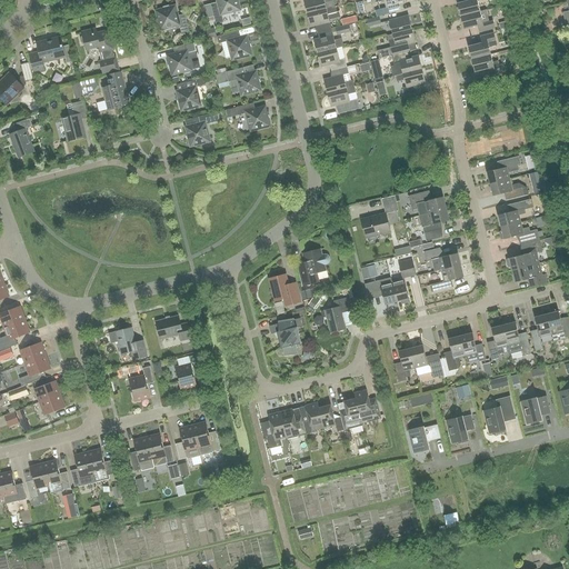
[(217,0),(218,2),(210,5),(216,25),(223,22),(221,15),(239,10),(237,0),(217,0)]
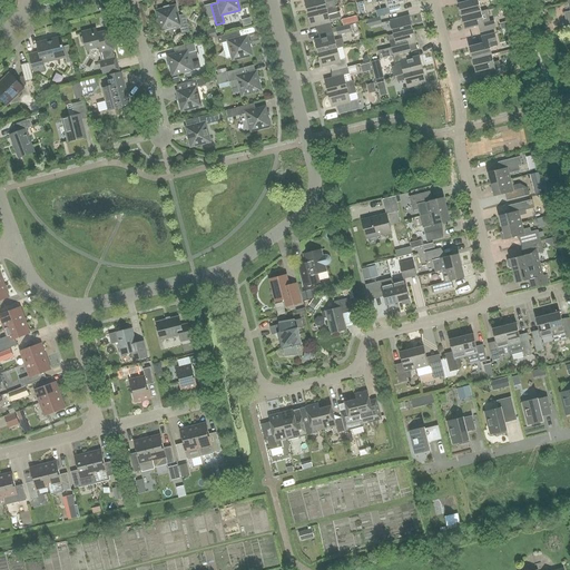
[(305,0),(304,0),(307,13),(335,7),(335,5),(333,0),(305,0)]
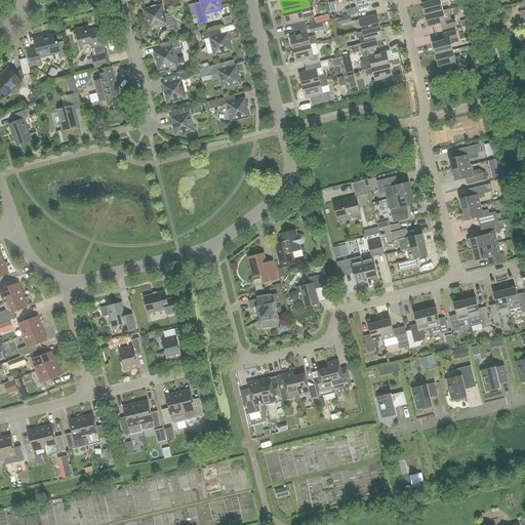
[(425,15),(443,10),(440,0),(434,0),(435,0),(421,3),(425,15)]
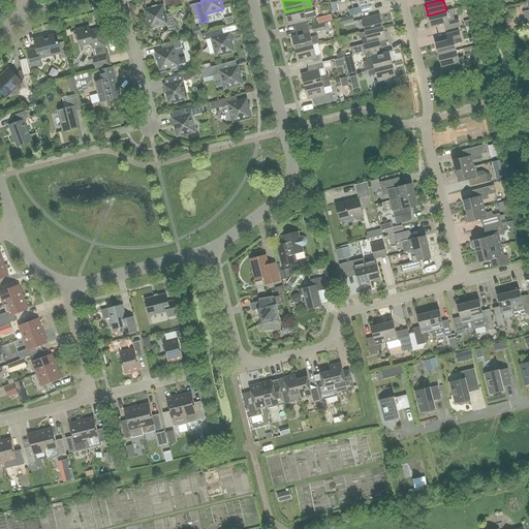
[(168,31),(176,29),(172,13),(164,16),(162,6),(146,10),(146,12),(144,12),(146,19),(148,19),(150,28),(153,27),(154,29),(163,26),(163,24),(166,24),(168,31)]
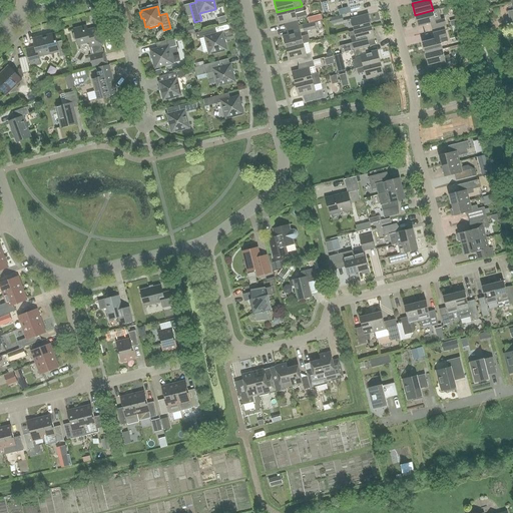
[(302,6),(277,12),(280,24),(298,20),(296,13),(304,11),(302,6)]
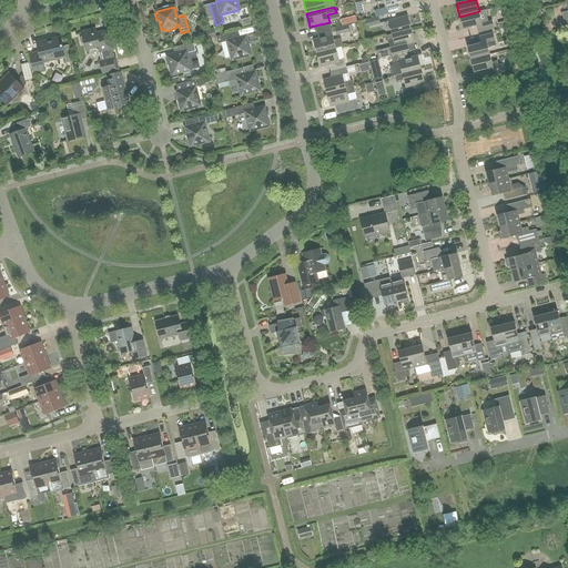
[(485,10),(479,11),(459,17),(463,29),(476,26),(478,32),(494,28),(493,21),(488,22),(485,10)]
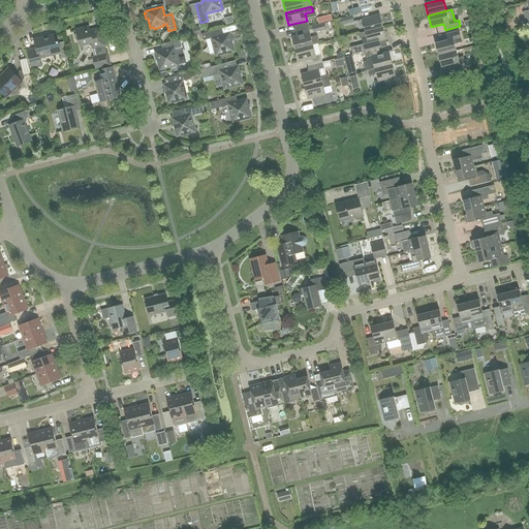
[(365,32),(383,27),(380,14),(362,20),(365,32)]
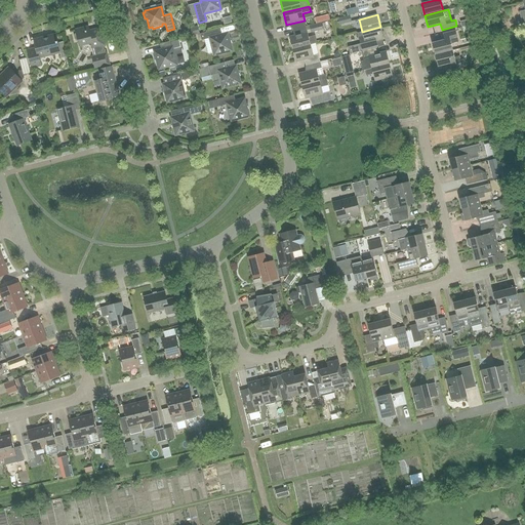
[(337,18),(339,25),(352,22),(350,15),(337,18)]
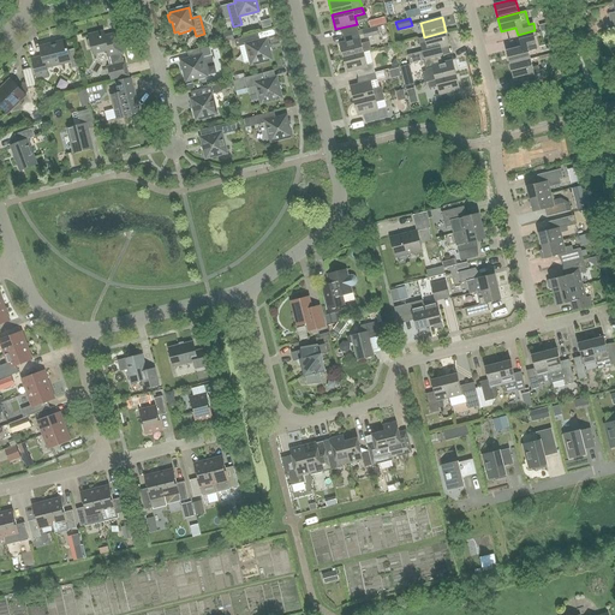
[(377,27),(363,30),(365,39),(378,35),(377,27)]
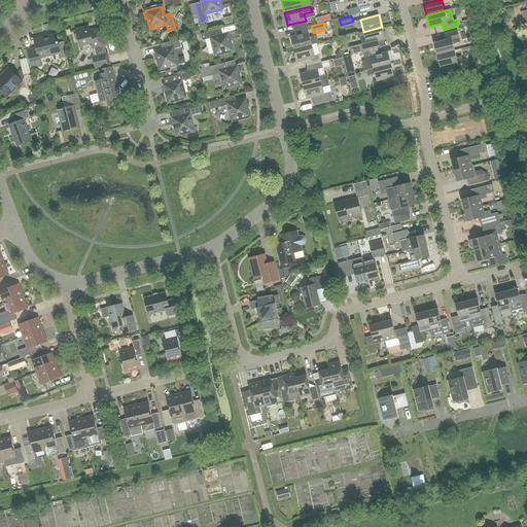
[(76,40),(78,40),(80,46),(89,44),(90,45),(92,46),(93,46),(94,48),(96,57),(93,58),(96,68),(110,64),(107,53),(106,54),(104,45),(105,45),(101,29),(90,31),(89,27),(76,30),(77,34),(75,34),(74,36),(75,39),(76,40)]
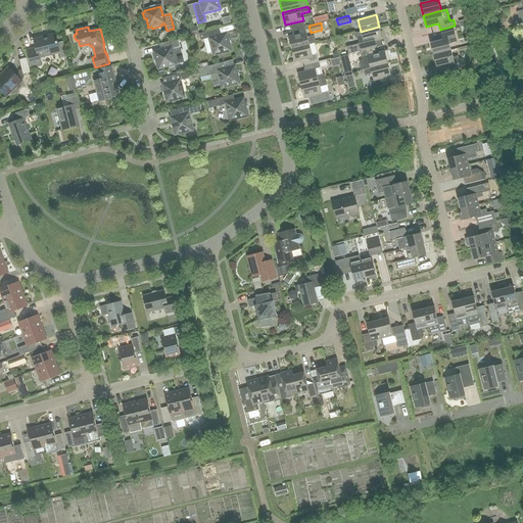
[(198,34),(196,27),(188,29),(190,36),(198,34)]
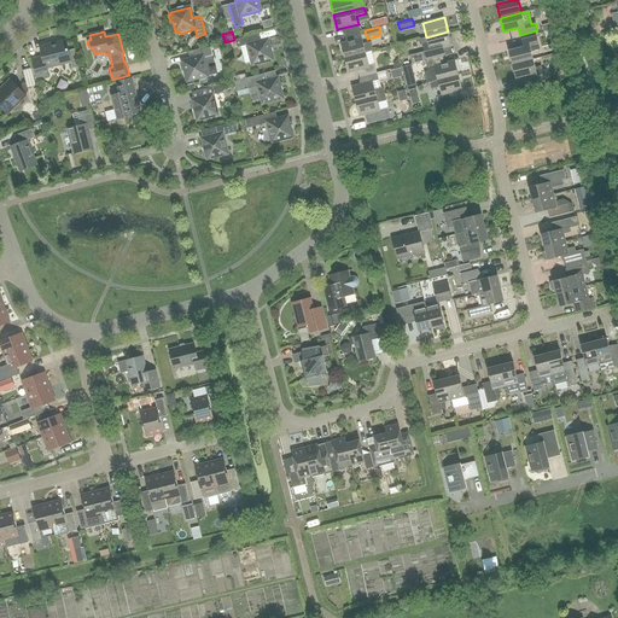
[(442,57),(441,50),(452,46),(448,31),(426,38),(420,39),(424,52),(409,56),(412,64),(426,60),(442,57)]
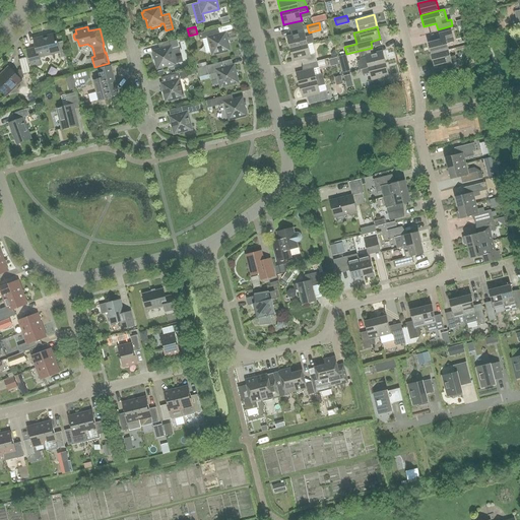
[(230,50),(225,34),(217,36),(216,29),(198,34),(200,40),(208,38),(212,55),(230,50)]
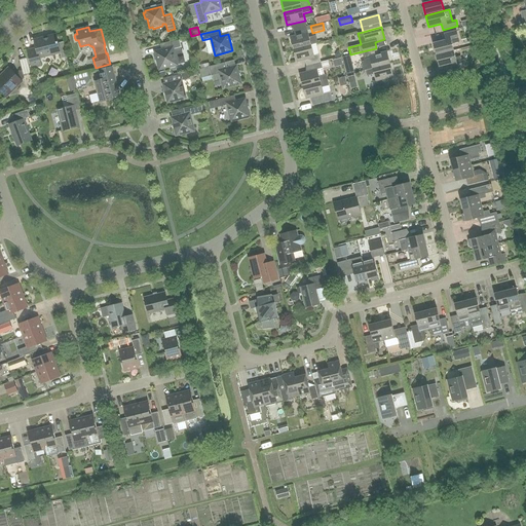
[(446,40),(433,43),(436,55),(454,50),(452,44),(459,42),(457,37),(458,37),(456,31),(444,34),(446,40)]
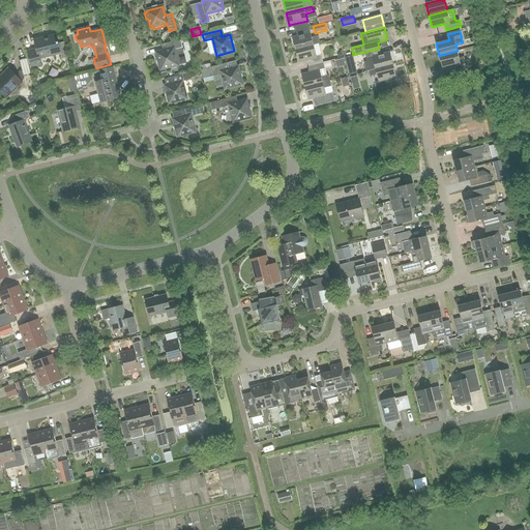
[(317,38),(312,39),(311,33),(292,37),(295,50),(314,46),(318,45),(317,38)]
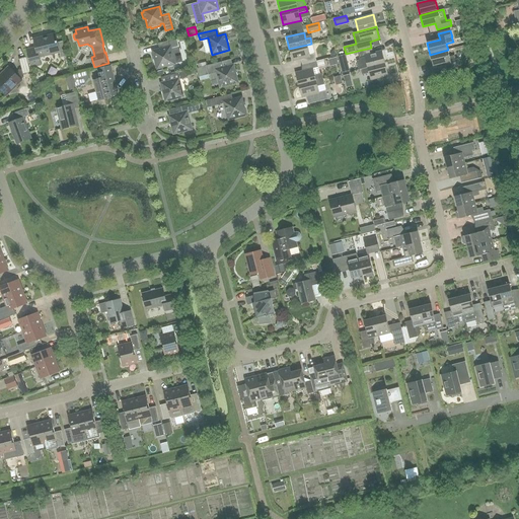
[(35,48),(27,50),(31,67),(41,65),(39,57),(60,52),(61,58),(67,57),(63,42),(58,43),(56,34),(33,41),(35,48)]
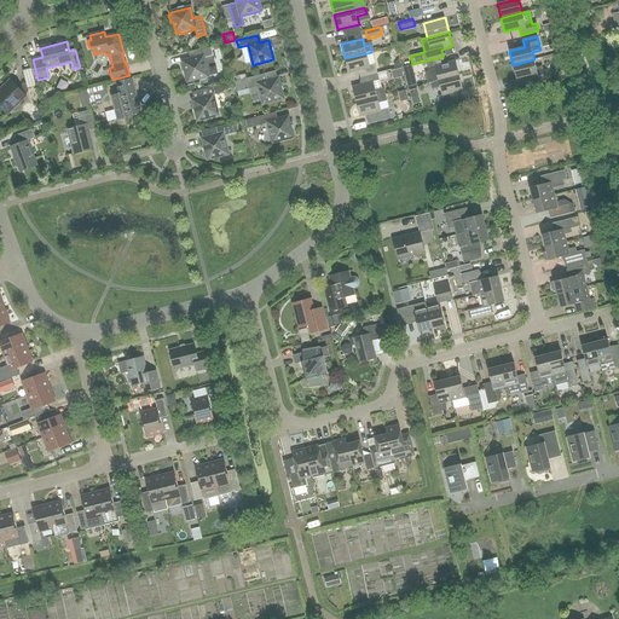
[(187,81),(208,76),(203,58),(214,56),(212,46),(190,52),(191,59),(183,62),(187,81)]
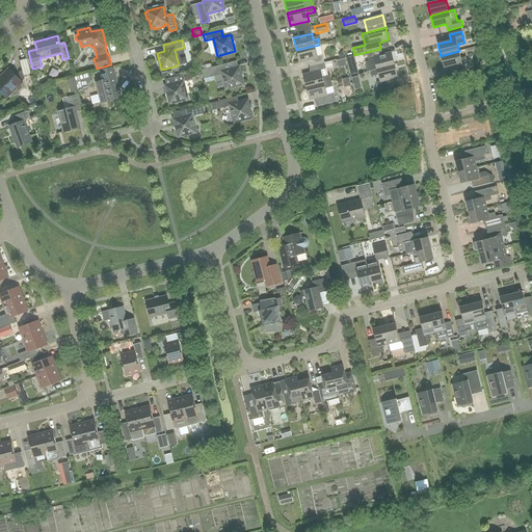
[(315,46),(296,50),(299,62),(308,60),(310,67),(324,63),(323,56),(322,55),(317,56),(315,46)]
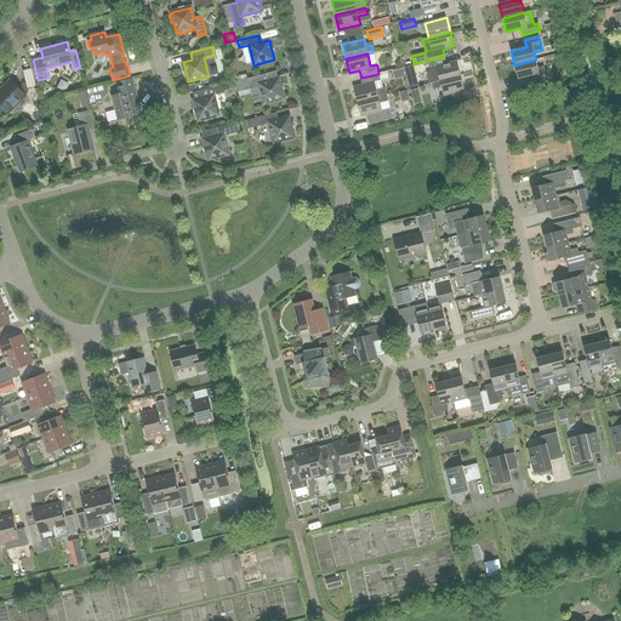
[(428,61),(431,69),(431,72),(426,73),(428,84),(431,83),(432,84),(461,75),(457,61),(446,64),(444,57),(428,61)]
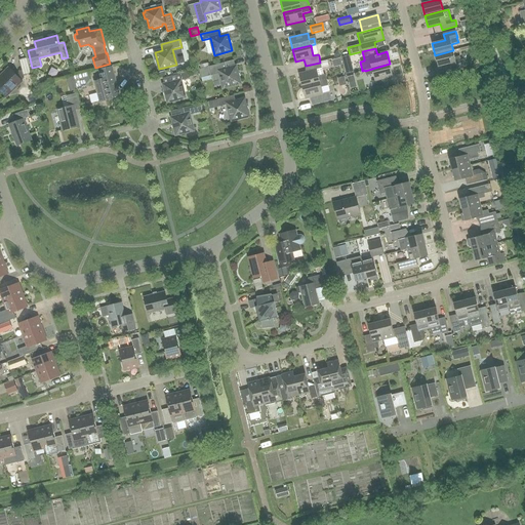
[(450,64),(452,70),(465,67),(462,61),(460,61),(459,56),(454,57),(453,50),(435,55),(438,67),(450,64)]
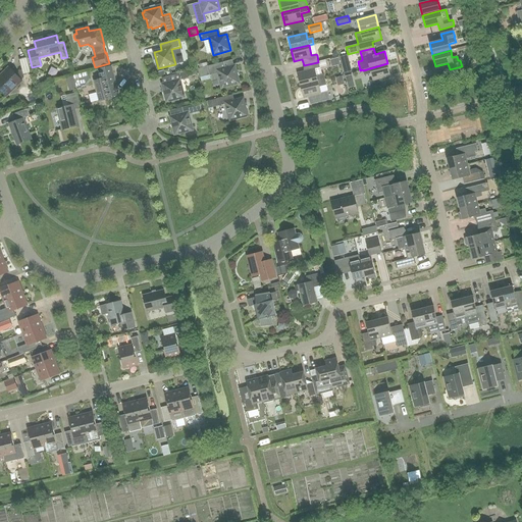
[(342,56),(345,67),(351,66),(348,54),(342,56)]
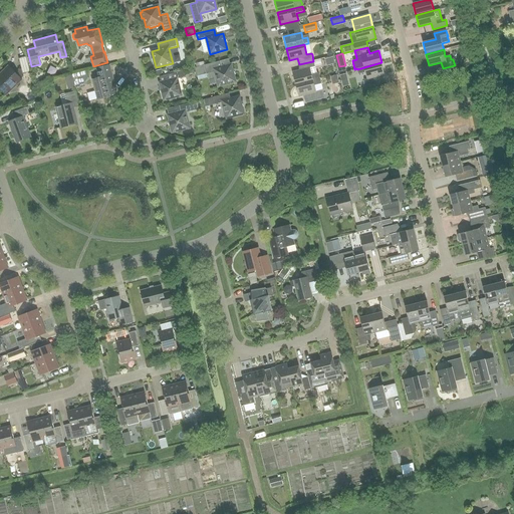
[(23,75),(22,74),(30,72),(26,56),(18,58),(21,68),(15,73),(8,66),(2,71),(4,73),(0,76),(0,88),(5,94),(21,79),(20,78),(23,75)]
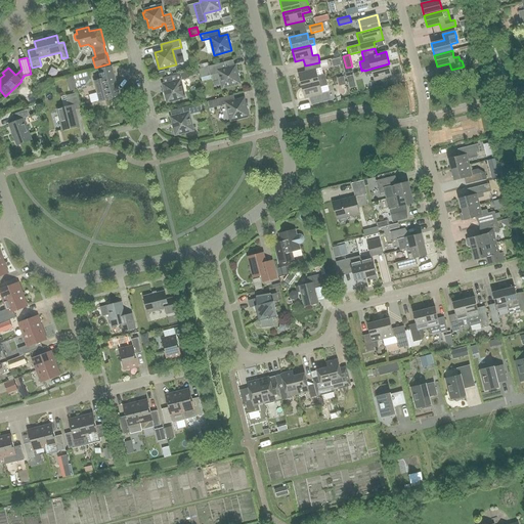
[(342,64),(340,57),(331,59),(333,67),(342,64)]
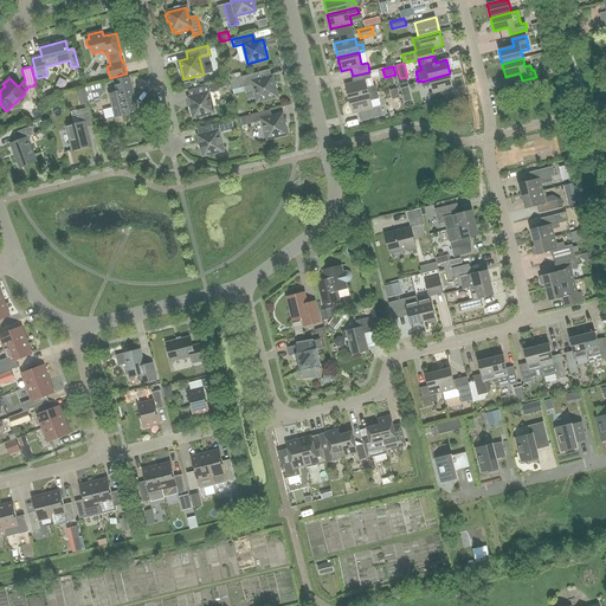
[(277,96),(272,77),(266,78),(265,71),(240,77),(243,86),(253,84),(257,102),(277,96)]
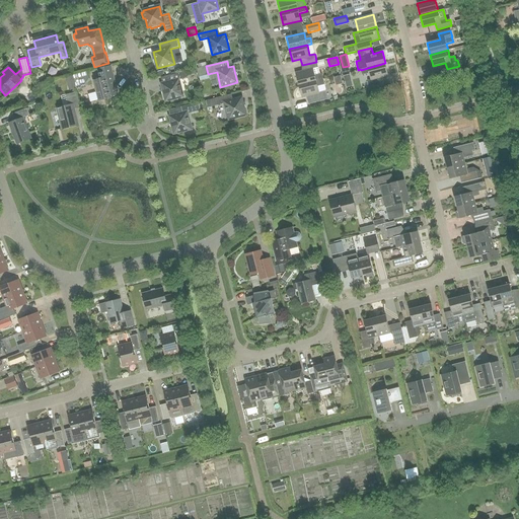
[(314,75),(313,68),(317,67),(316,62),(302,65),(303,71),(295,73),(298,85),(323,79),(321,73),(314,75)]
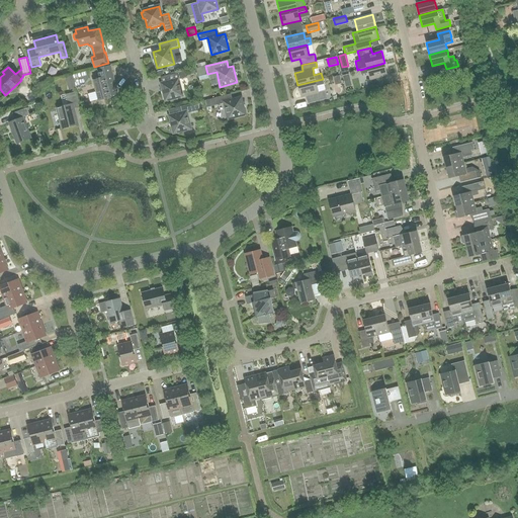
[(361,75),(368,73),(369,80),(367,80),(367,86),(381,85),(381,77),(387,75),(384,63),(360,70),(361,75)]
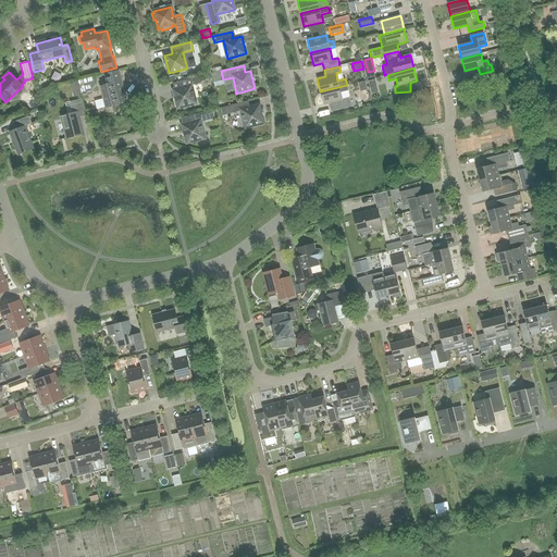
[(106,108),(121,103),(127,101),(119,70),(103,74),(107,85),(100,86),(106,108)]
